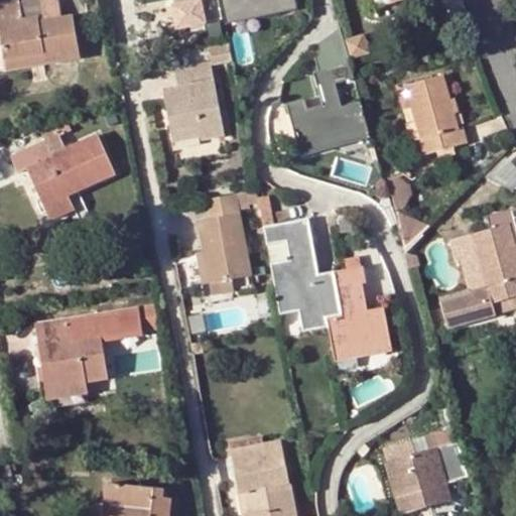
[(58,0),(23,0),(19,1),(21,19),(36,17),(37,22),(61,18),(58,0)]
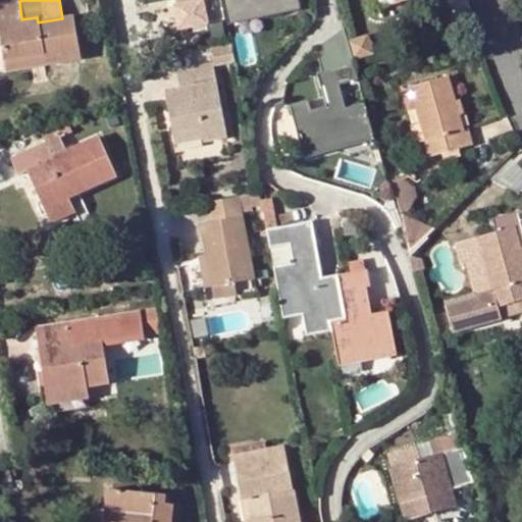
[(221,0),(224,14),(259,7),(261,14),(298,7),(296,0),(221,0)]
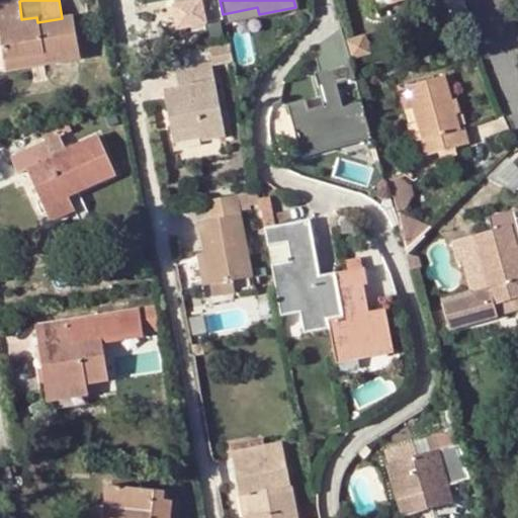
[(21,19),(19,1),(0,3),(0,39),(4,60),(42,53),(45,66),(79,59),(71,17),(62,18),(37,22),(36,17),(21,19)]
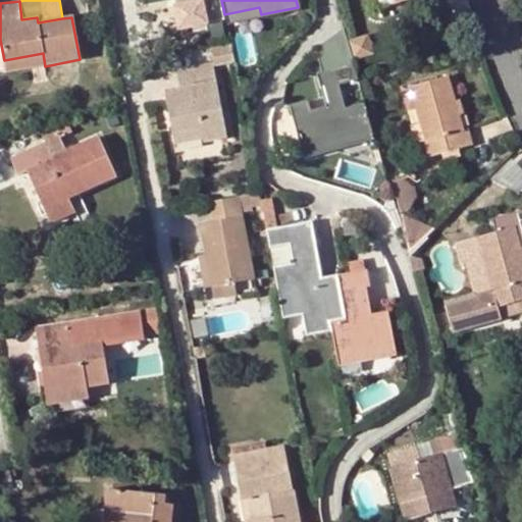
[(224,14),(226,21),(261,14),(259,7),(224,14)]
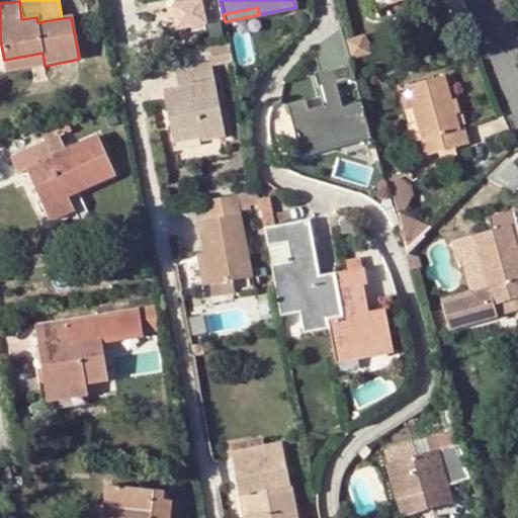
[(345,39),(350,60),(372,53),(366,34),(345,39)]
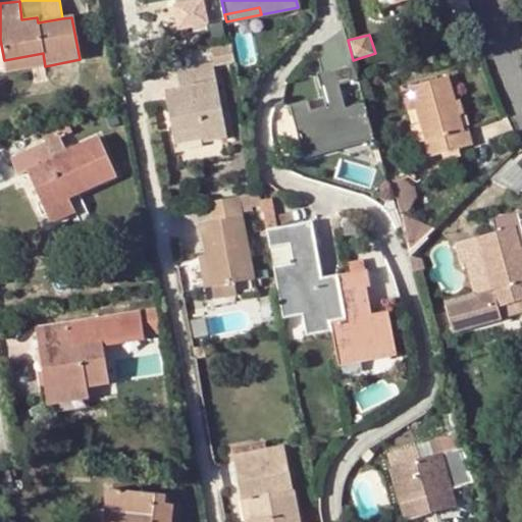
[(210,66),(211,67),(233,63),(232,58),(230,45),(208,49),(210,66)]
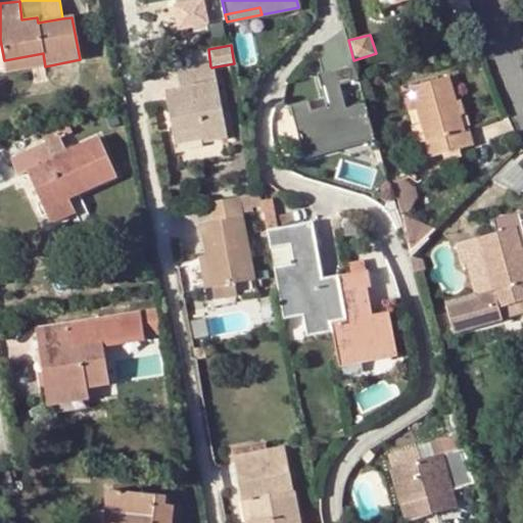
[(43,53),(4,60),(6,74),(45,66),(43,53)]
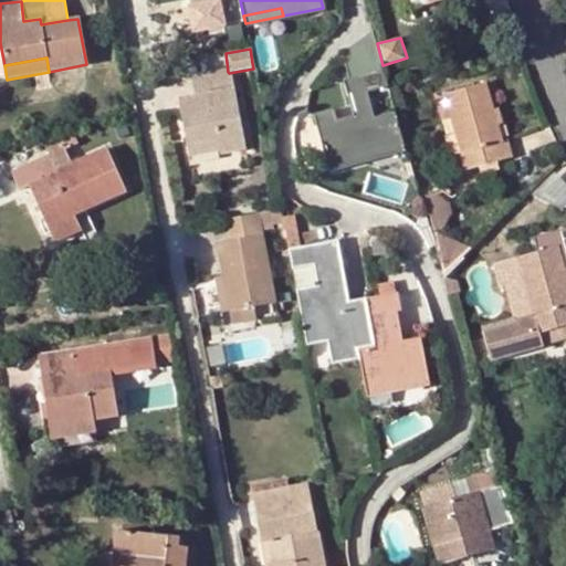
[(342,79),(352,115),(354,123),(337,127),(336,119),(332,108),(313,115),(328,168),(366,158),(364,149),(400,138),(392,112),(374,117),(366,91),(386,87),(380,69),(342,79)]
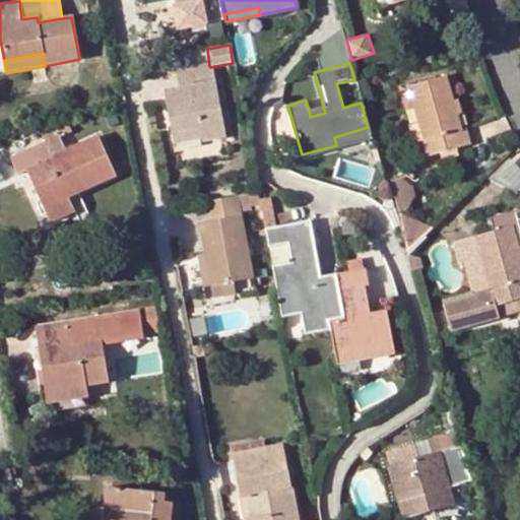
[(178,91),(213,84),(210,67),(209,66),(175,72),(178,91)]
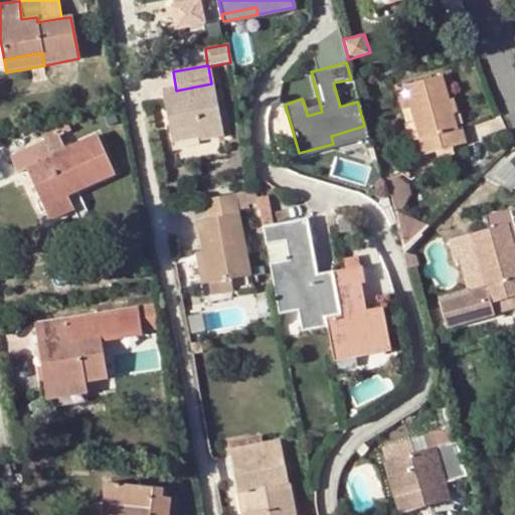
[(456,128),(441,74),(404,84),(423,154),(466,142),(461,127),(456,128)]
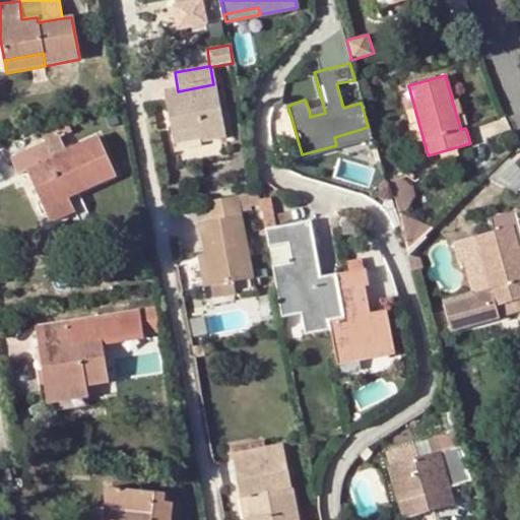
[(224,142),(213,84),(178,91),(161,94),(170,137),(198,132),(200,147),(224,142)]
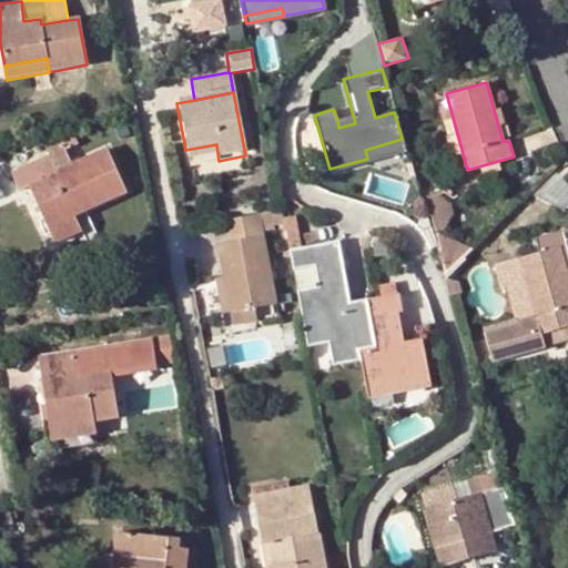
[(355,123),(353,115),(337,120),(338,128),(355,123)]
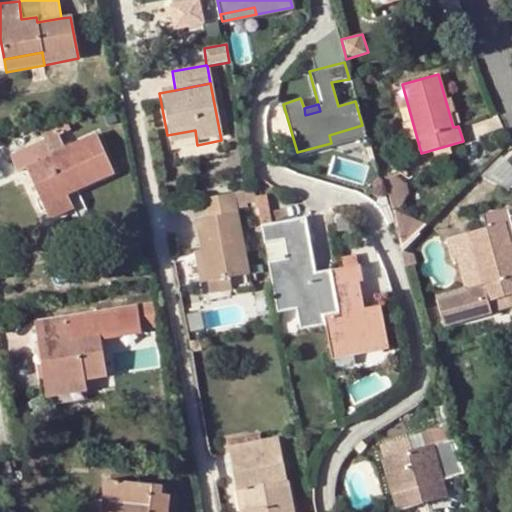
[(365,134),(362,125),(329,135),(331,143),(365,134)]
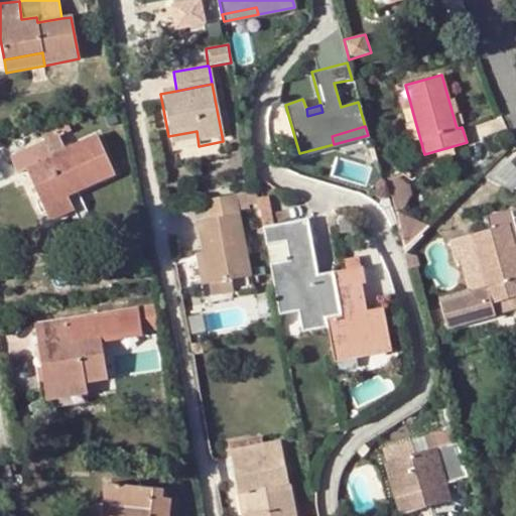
[(43,142),(50,157),(67,149),(56,129),(40,136),(43,142)]
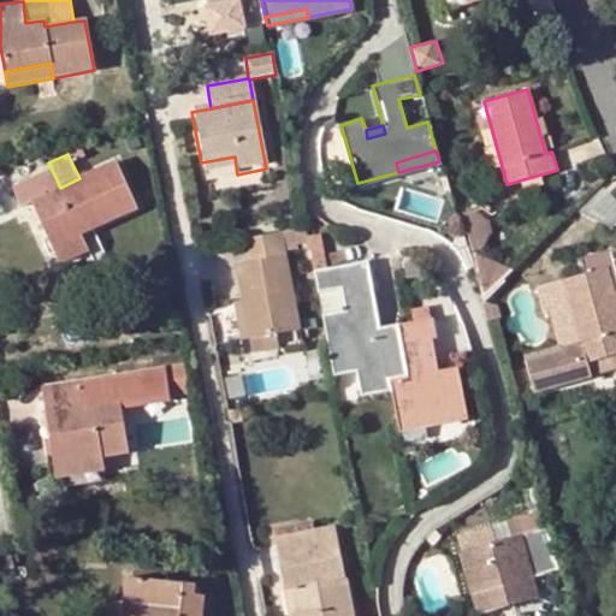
[(201,163),(205,181),(237,175),(235,157),(201,163)]
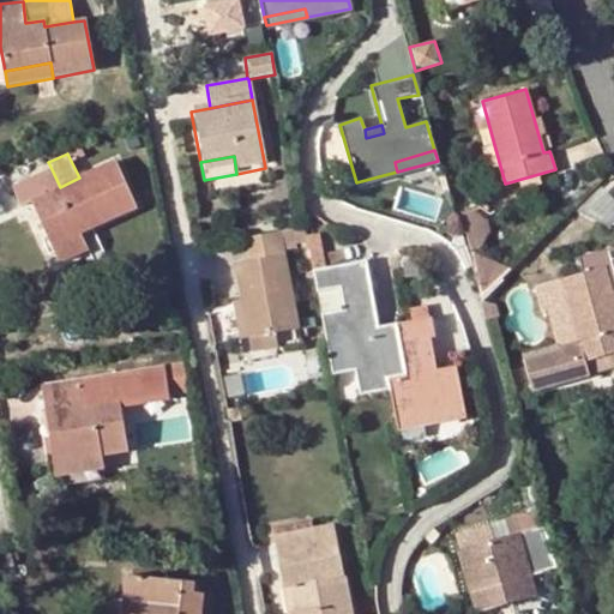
[(50,246),(78,234),(134,208),(114,162),(79,178),(60,187),(52,169),(12,188),(19,204),(29,199),(50,246)]
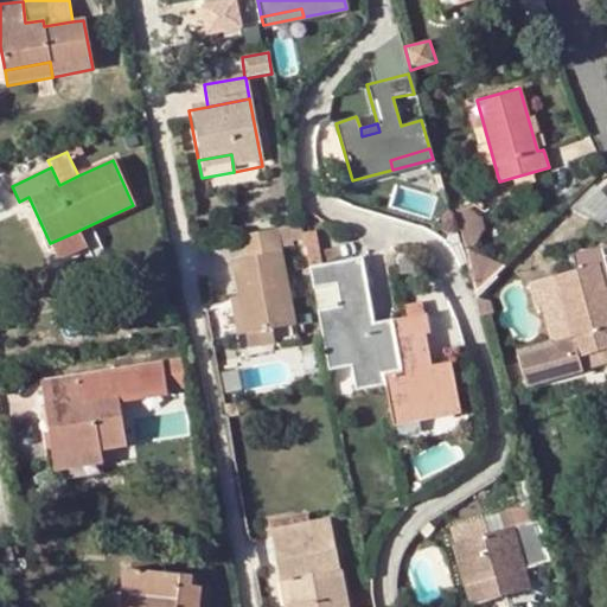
[(466,247),(467,247),(478,243),(484,231),(486,231),(483,216),(481,216),(470,209),(467,208),(458,210),(466,247)]
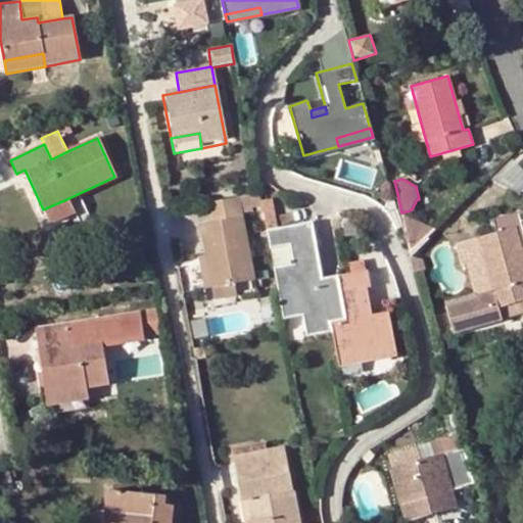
[(239,196),(242,214),(253,211),(252,208),(262,206),(260,201),(258,192),(239,196)]
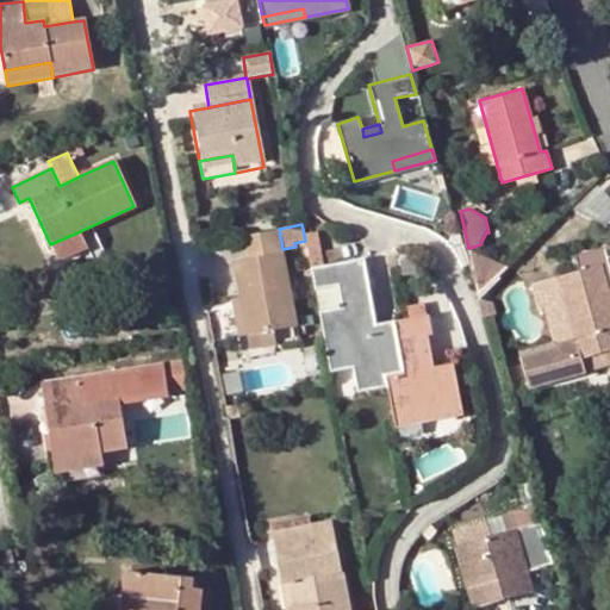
[(282,249),(279,229),(241,237),(246,261),(231,263),(243,334),(249,332),(277,328),(296,324),(282,249)]
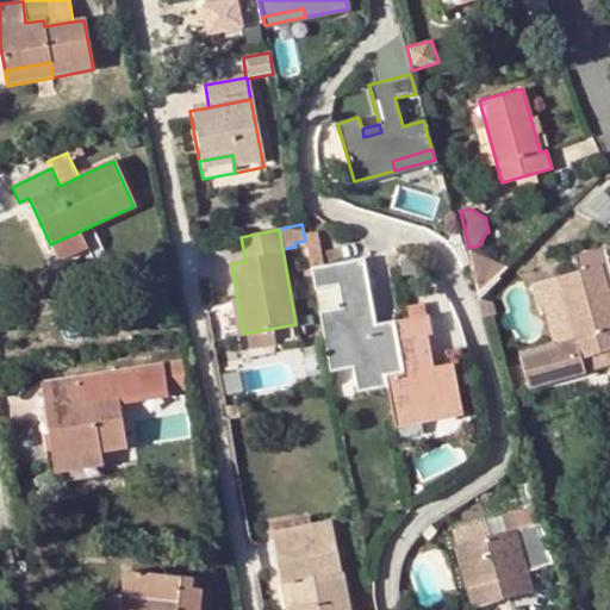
[(318,231),(304,235),(305,241),(311,267),(324,265),(318,231)]
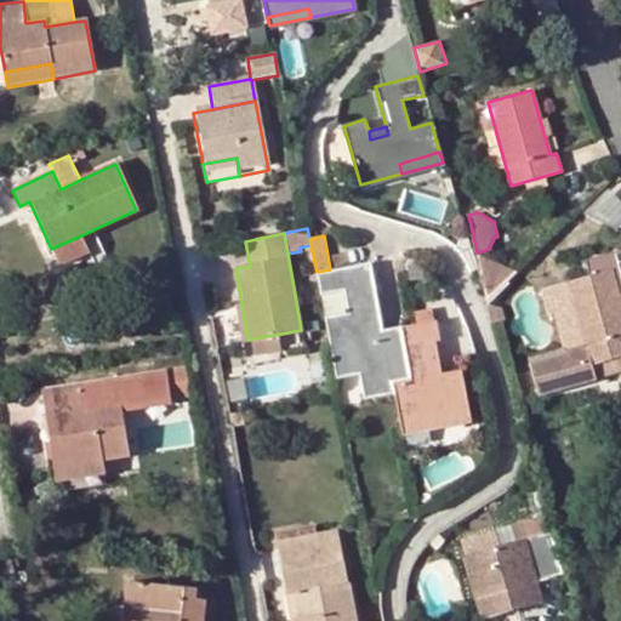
[(87,252),(79,237),(51,249),(60,266),(87,252)]
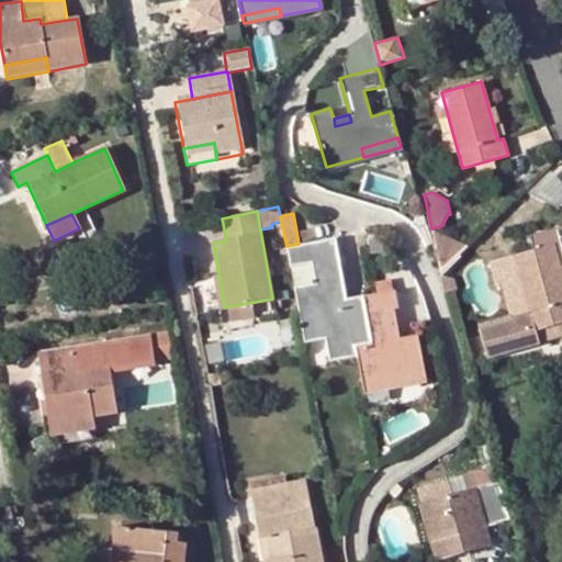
[(426,226),(440,273),(460,254),(469,246),(433,228),(431,228),(426,226)]
